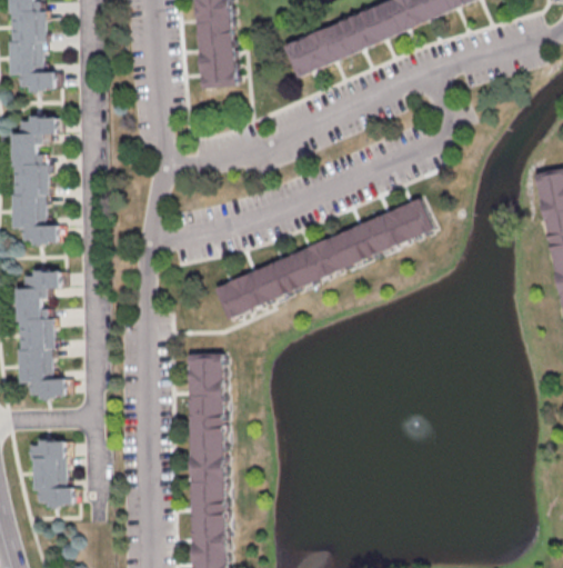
[(30,93),(36,92),(36,90),(44,90),(44,88),(52,88),(52,72),(41,73),(40,42),(44,42),(43,11),(38,11),(38,0),(32,1),(32,0),(7,0),(8,15),(10,13),(11,41),(8,41),(9,75),(17,75),(17,87),(28,86),(28,91),(29,91),(30,93)]
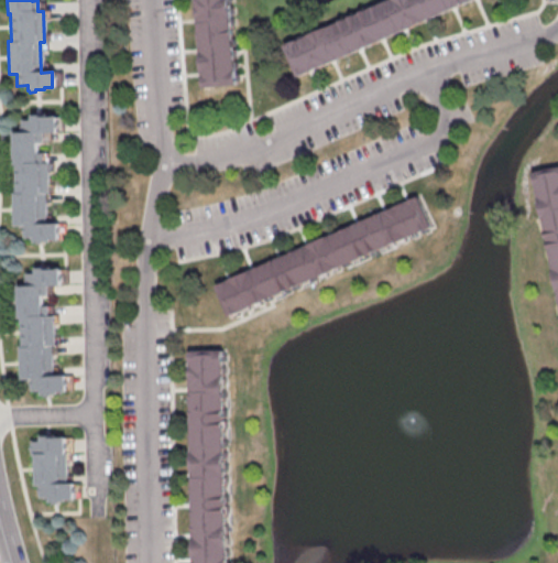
[(390,36),(412,26),(400,0),(384,0),(375,4),(390,36)]
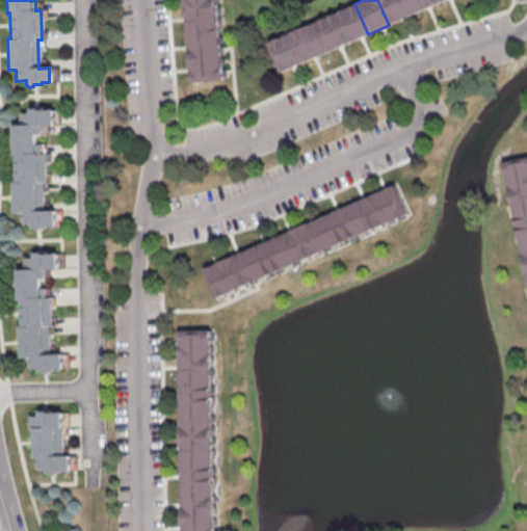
[(377,0),(389,25),(414,14),(406,0),(377,0)]
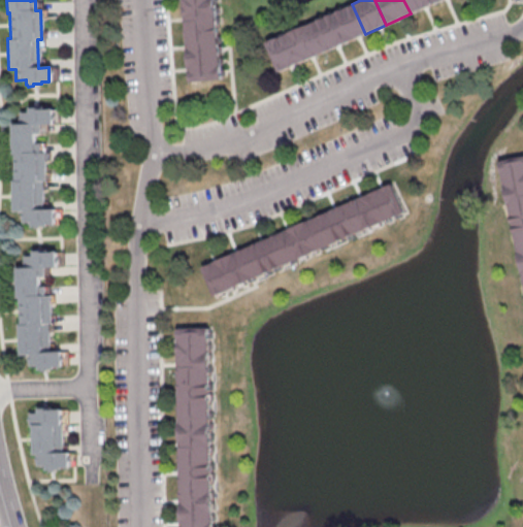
[(403,0),(411,13),(433,3),(431,0),(403,0)]
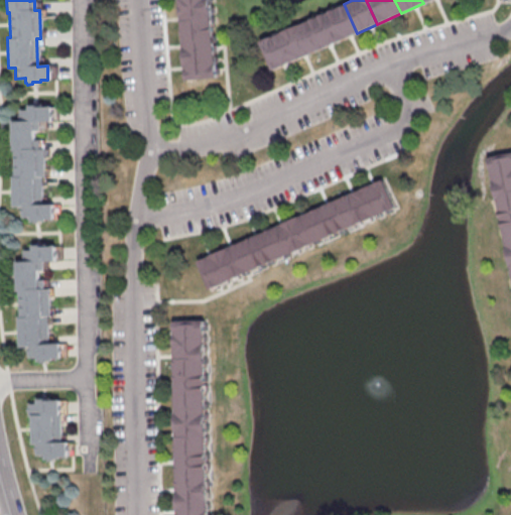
[(175,6),(178,32),(209,29),(206,4),(175,6)]
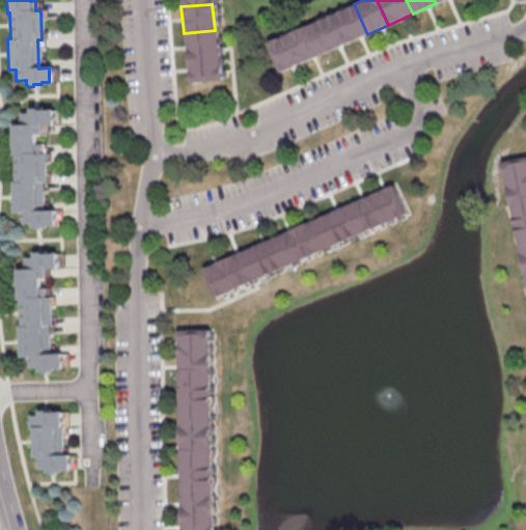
[(345,44),(367,34),(354,4),(333,14),(345,44)]
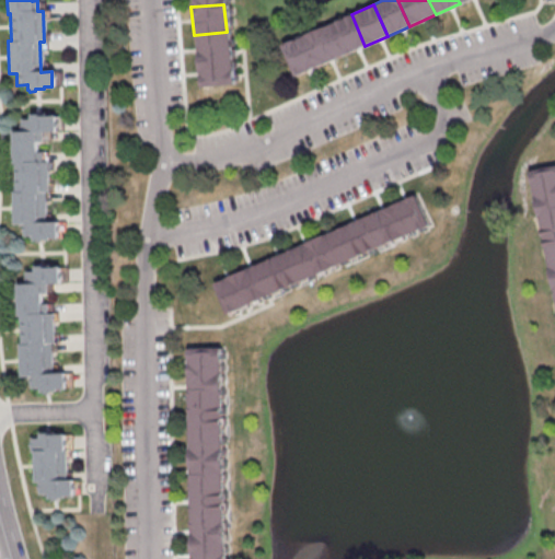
[(340,56),(365,46),(351,14),(327,24),(340,56)]
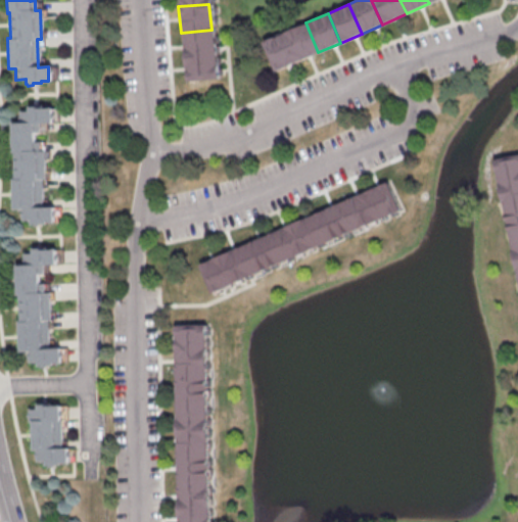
[(295,61),(318,52),(305,22),(283,33),(295,61)]
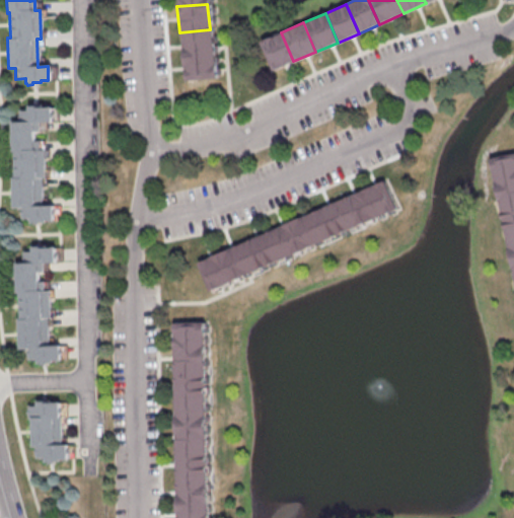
[(179,32),(181,57),(212,54),(210,29),(179,32)]
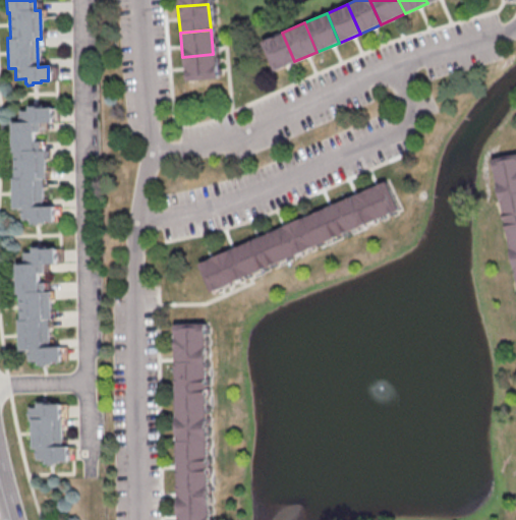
[(259,42),(271,71),(294,61),(282,33),(259,42)]
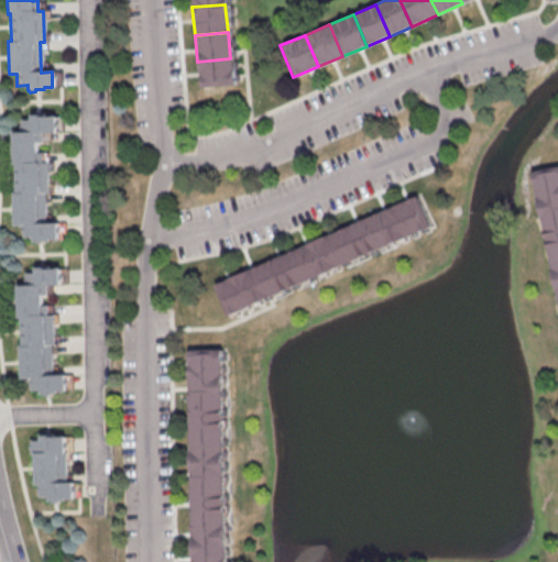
[(197,62),(199,88),(233,85),(230,58),(197,62)]
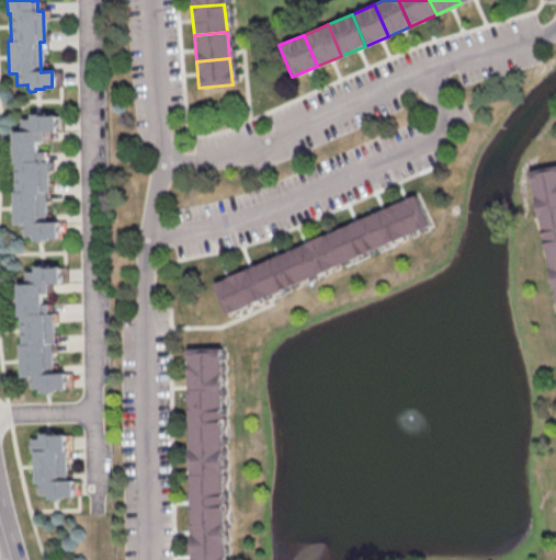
[(55,239),(54,223),(43,223),(42,193),(45,193),(45,162),(38,162),(38,152),(34,152),(34,141),(38,141),(38,133),(53,133),(53,115),(37,116),(37,114),(27,114),(27,120),(18,120),(18,132),(9,132),(10,164),(13,164),(14,193),(11,193),(11,225),(20,225),(20,237),(30,236),(30,243),(37,242),(37,239),(55,239)]
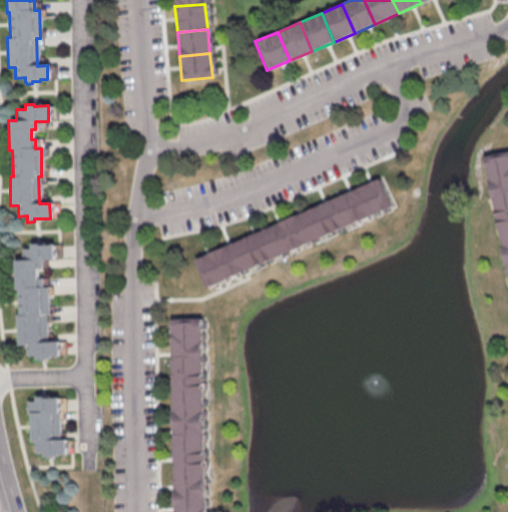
[(482,156),(507,150),(507,177),(487,182),(482,156)]
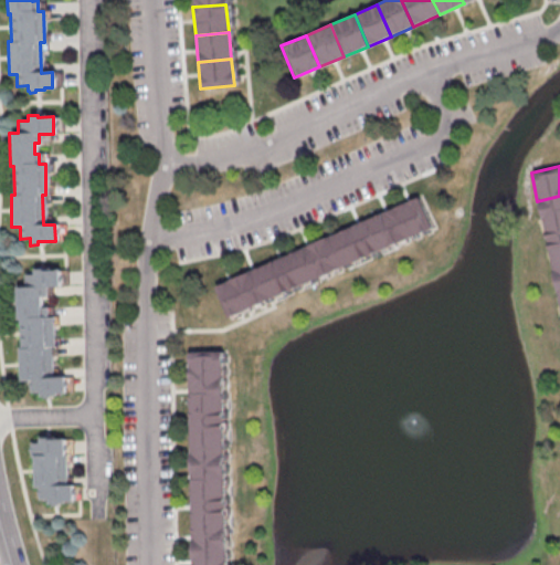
[(559,196),(559,222),(542,227),(537,201),(559,196)]
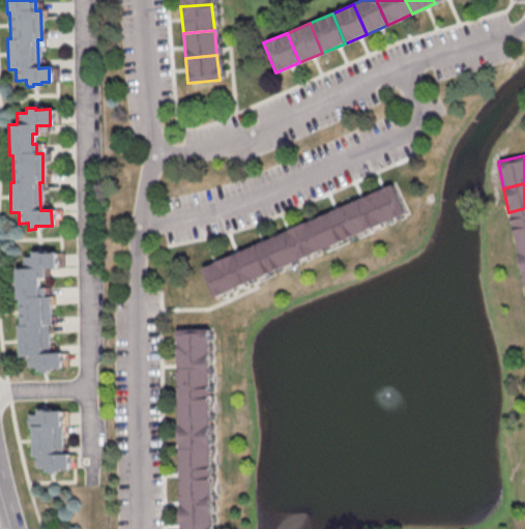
[(380,223),(403,213),(390,185),(369,195),(380,223)]
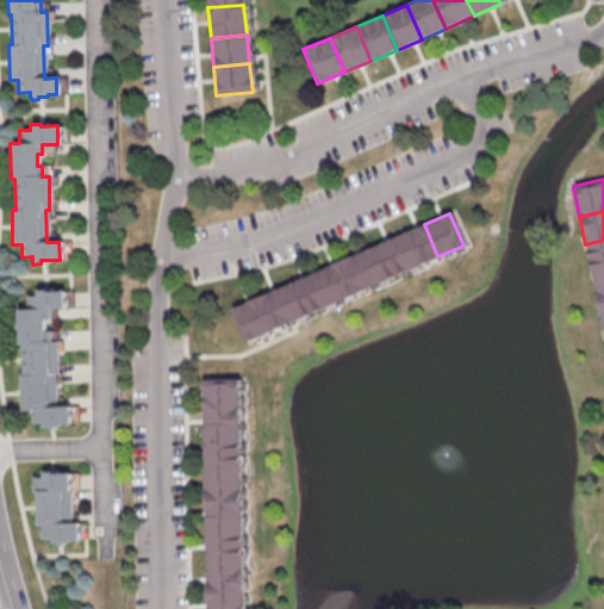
[(398,235),(424,224),(437,256),(412,268),(398,235)]
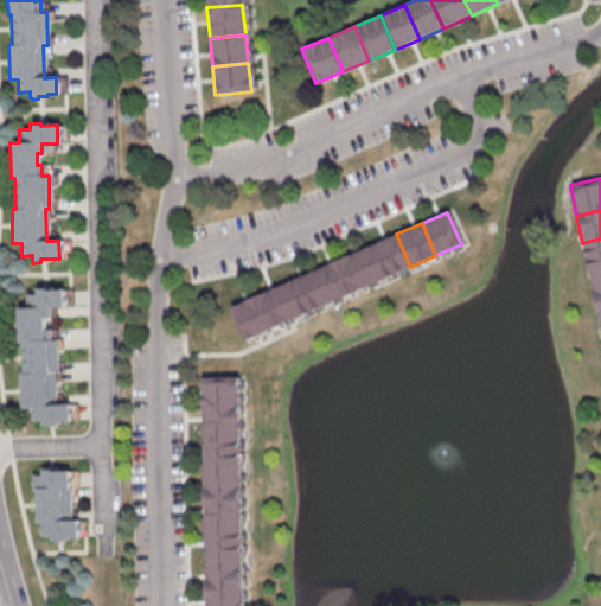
[(366,247),(396,234),(410,267),(381,280),(366,247)]
